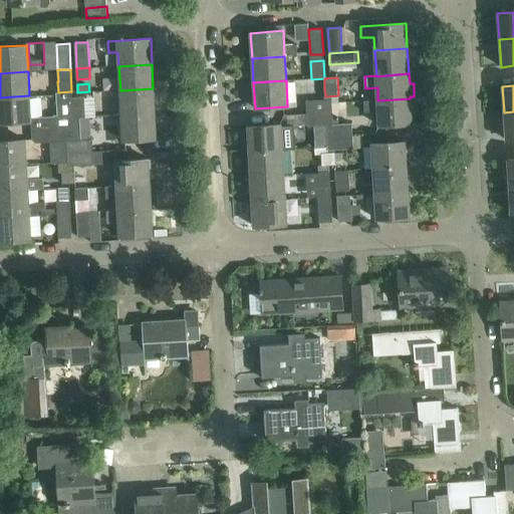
[(155,113),(153,88),(120,90),(121,114),(155,113)]
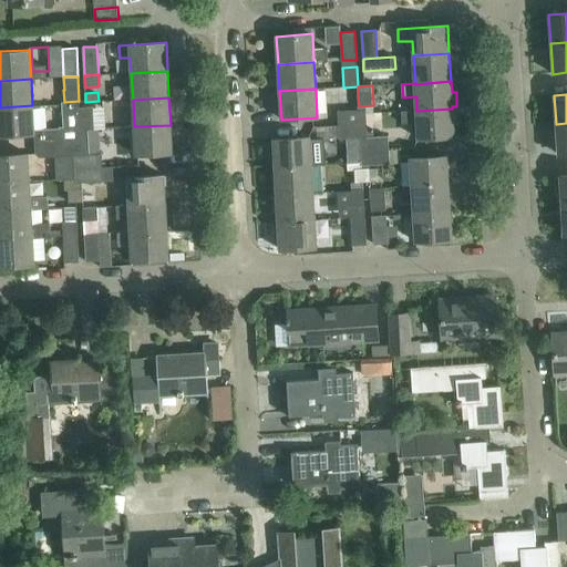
[(32,105),(0,107),(0,135),(34,134),(32,105)]
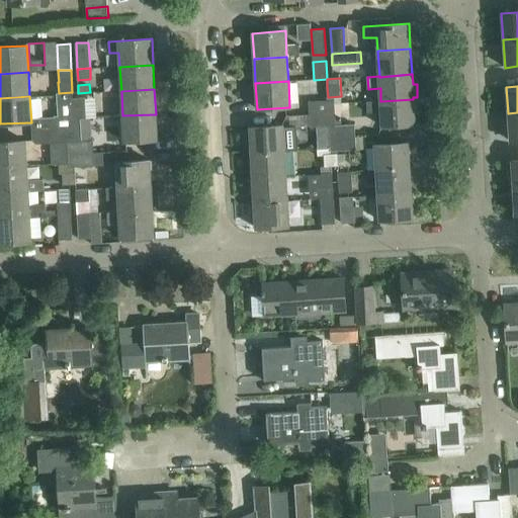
[(86,117),(86,109),(85,97),(73,98),(74,109),(79,109),(80,118),(86,117)]
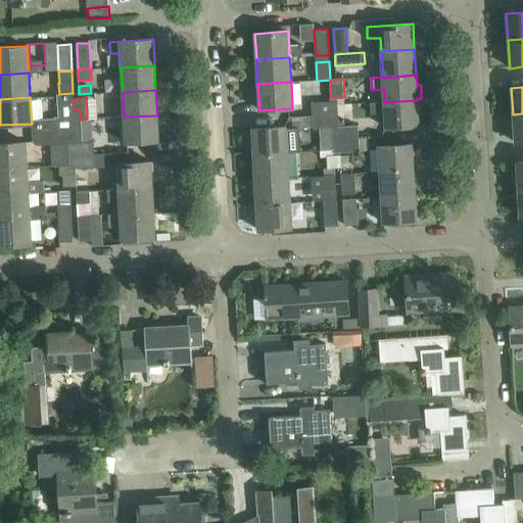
[(417,100),(384,102),(372,103),(373,113),(385,112),(386,128),(398,127),(419,126),(417,100)]
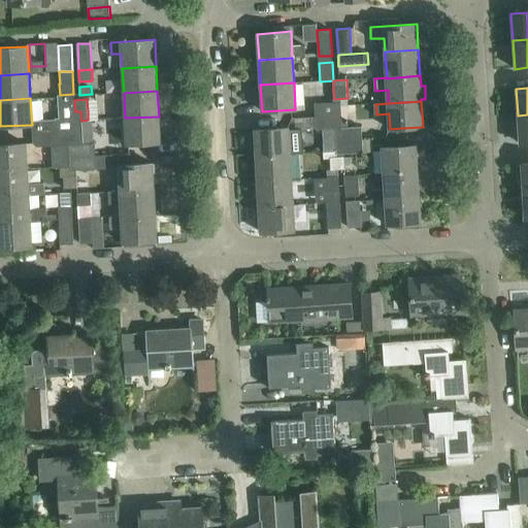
[(316,117),(341,116),(340,102),(315,103),(316,117)]
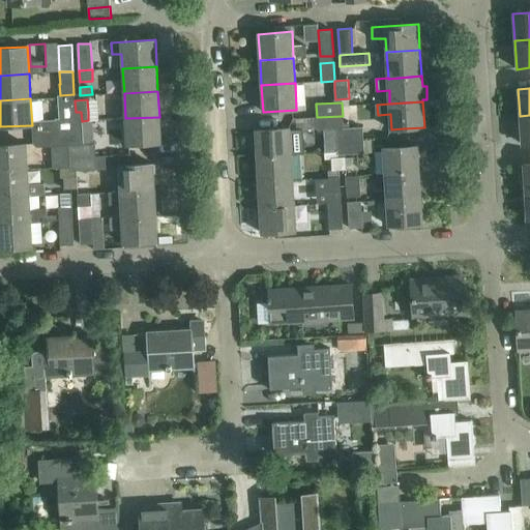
[(76,112),(76,119),(56,120),(56,134),(83,131),(82,121),(81,112),(76,112)]
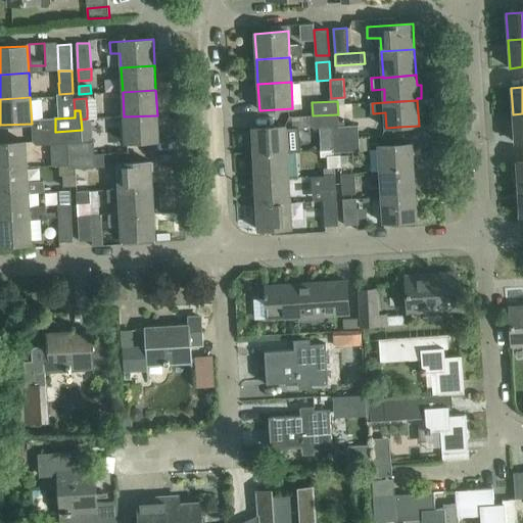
[(522,141),(522,113),(513,114),(515,142),(522,141)]
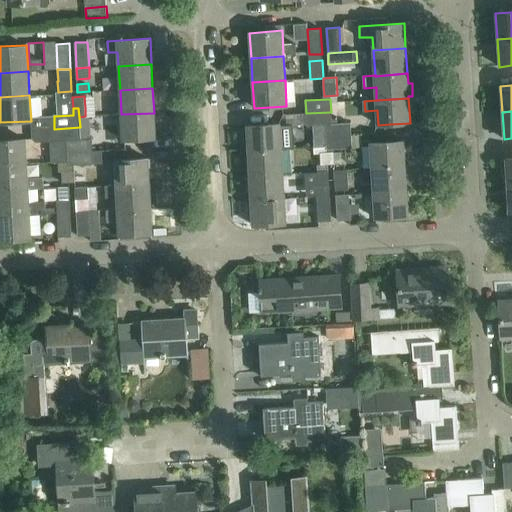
[(331,112),(306,113),(306,126),(325,125),(331,124),(331,112)]
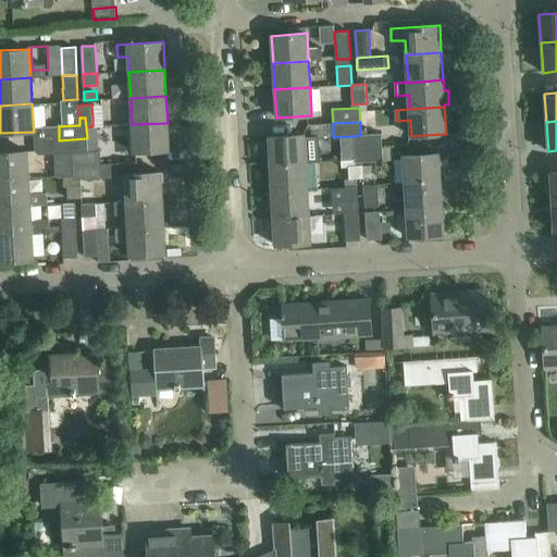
[(168,123),(132,124),(134,152),(169,150),(168,123)]
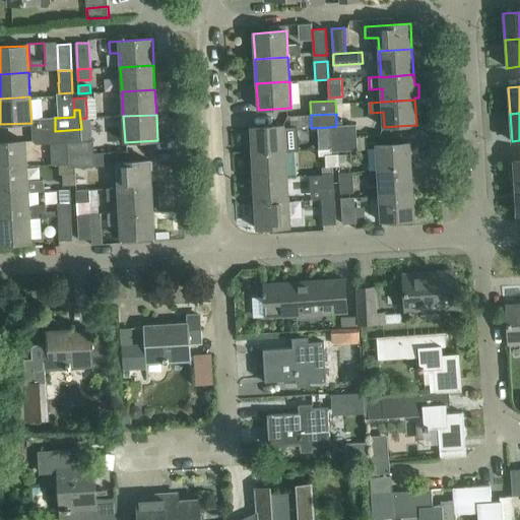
[(80,119),(81,129),(81,142),(67,143),(68,155),(93,153),(91,118),(86,118),(80,119)]
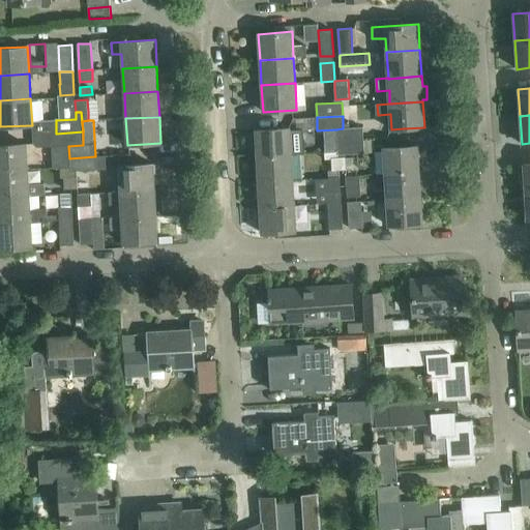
[(362,127),(343,128),(336,129),(337,142),(363,140),(362,127)]
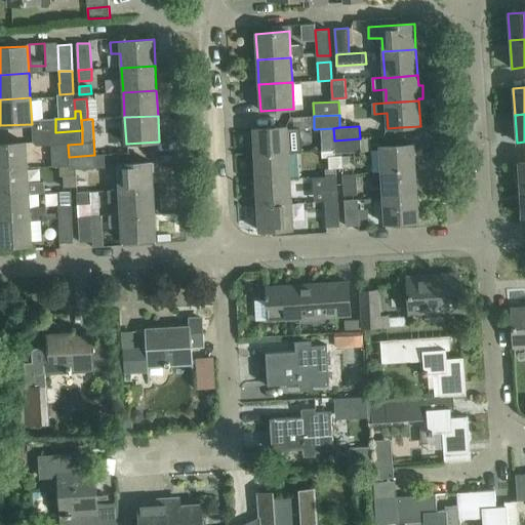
[(254,155),(288,153),(286,127),(253,129),(254,155)]
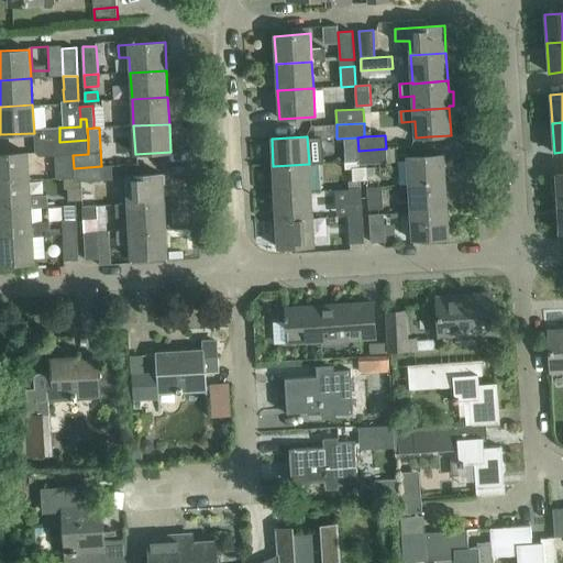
[(59,142),(61,155),(55,156),(56,178),(74,177),(74,168),(73,155),(88,154),(88,140),(59,142)]
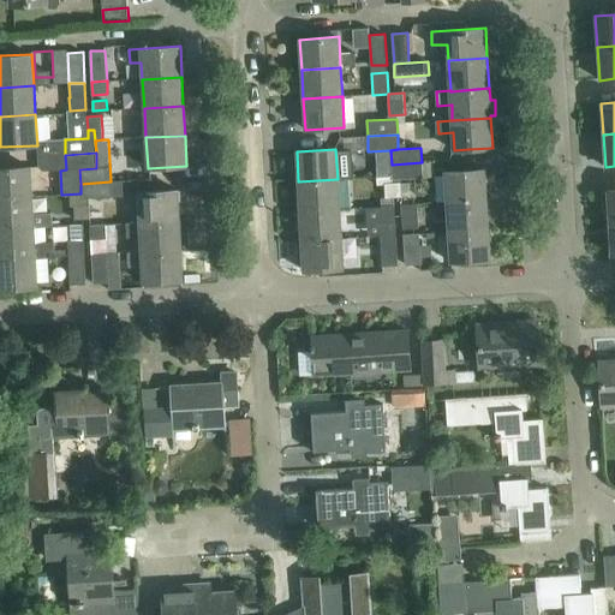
[(422,162),(392,165),(393,180),(431,178),(430,167),(422,168),(422,162)]
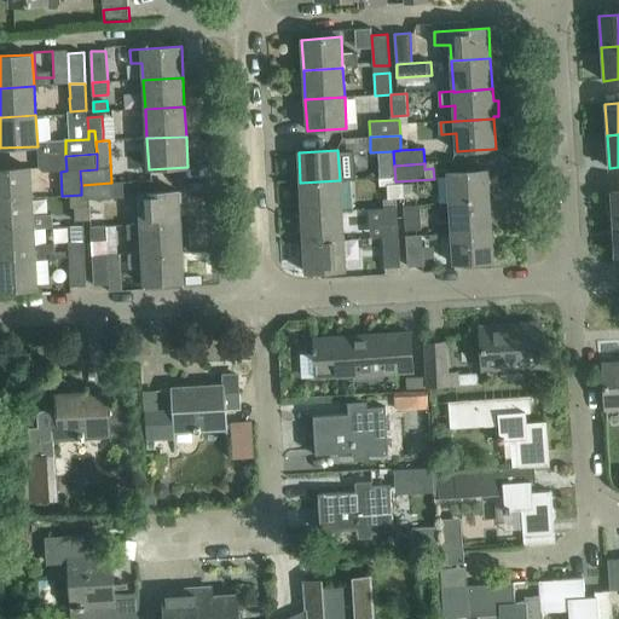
[(0,201),(32,200),(30,168),(0,169),(0,201)]
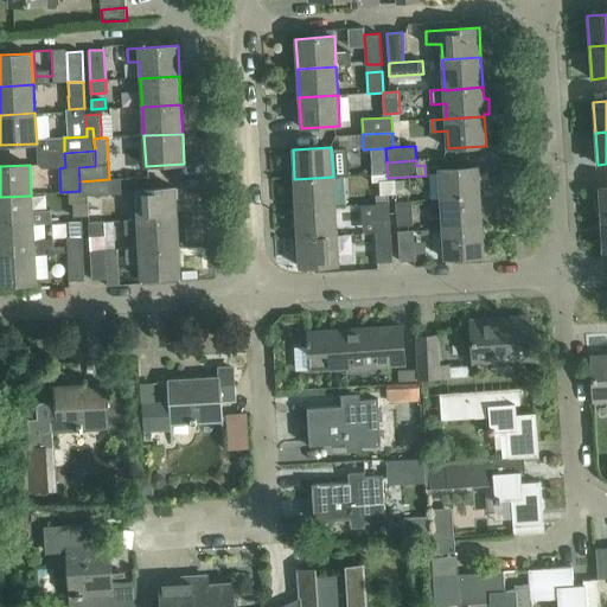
[(441,199),(479,197),(478,167),(439,170),(441,199)]
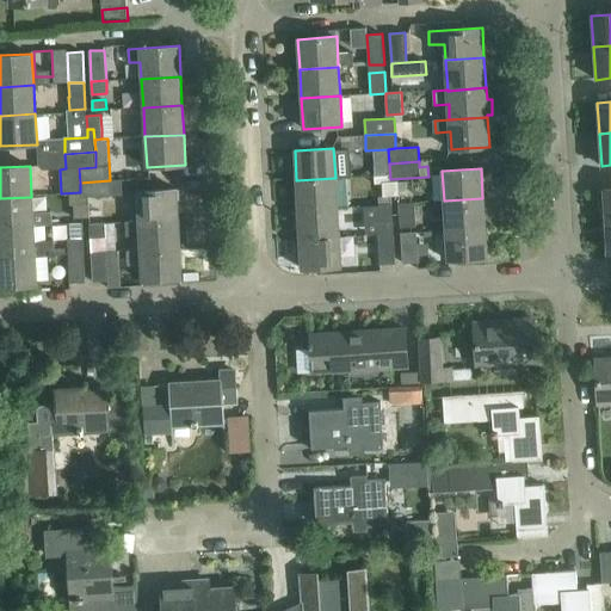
[(337,208),(335,178),(296,180),(298,210),(337,208)]
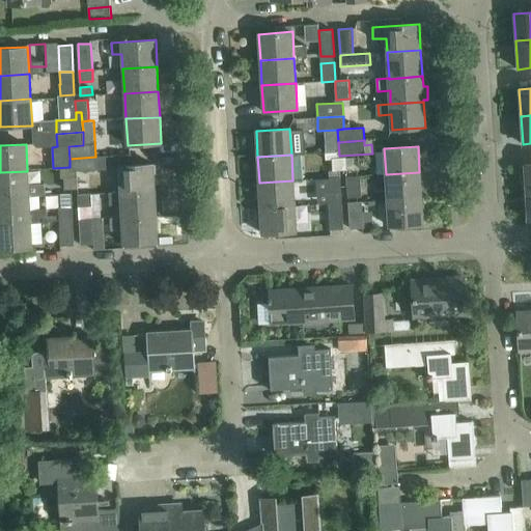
[(96,169),(95,157),(70,159),(70,167),(70,170),(96,169)]
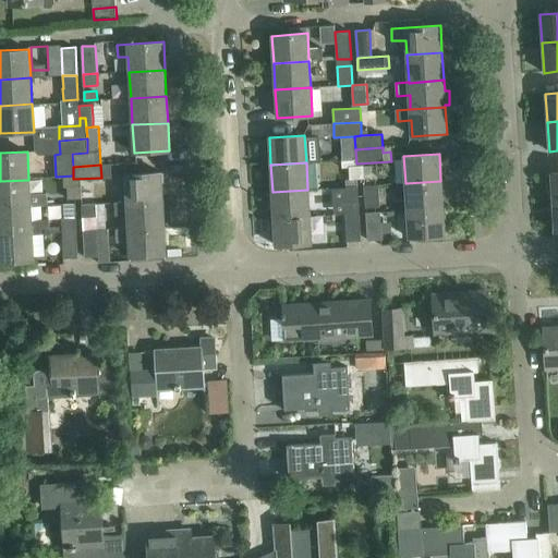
[(350,180),(363,179),(363,170),(363,166),(349,167),(350,180)]
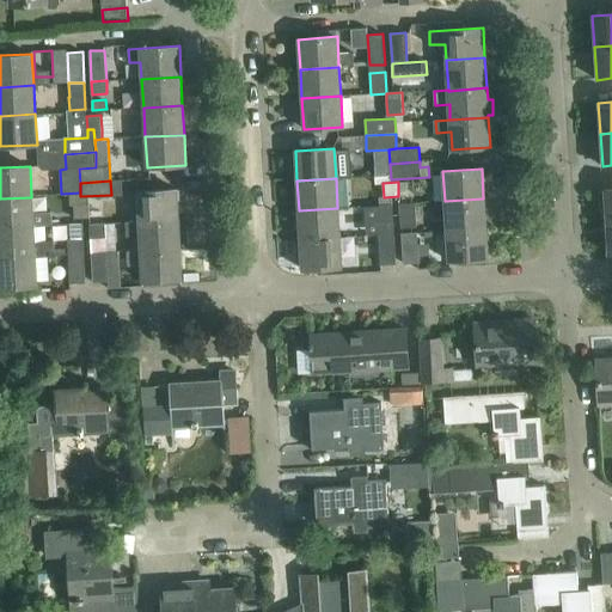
[(399,201),(412,200),(411,187),(398,187),(398,196),(399,201)]
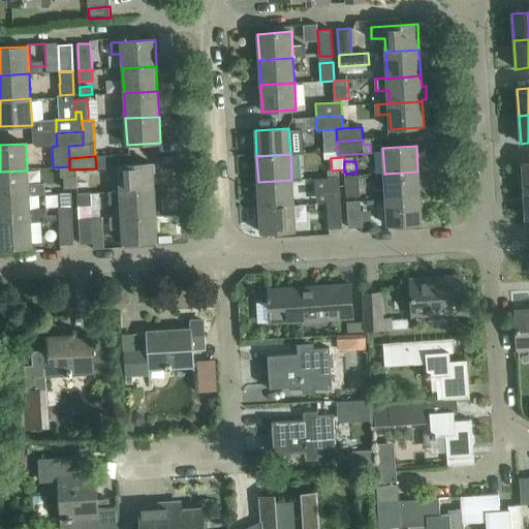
[(120,191),(154,189),(152,163),(119,165),(120,191)]
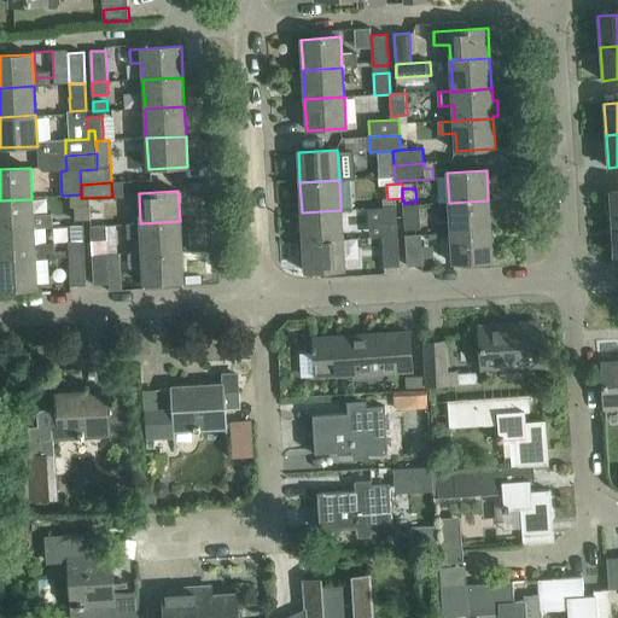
[(0,229),(33,228),(31,199),(0,200),(0,229)]
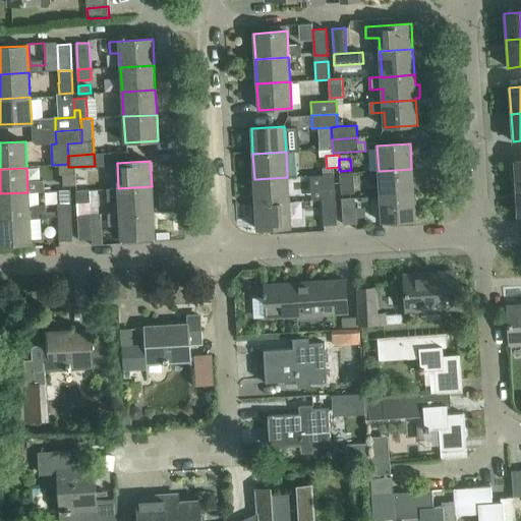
[(411,169),(379,171),(381,196),(413,194),(411,169)]
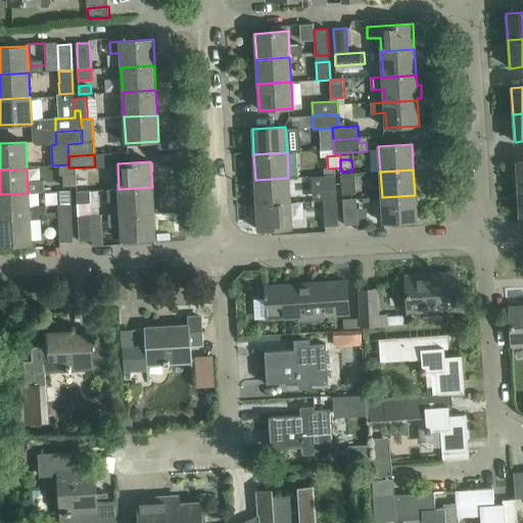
[(355,194),(354,186),(354,174),(341,175),(342,195),(355,194)]
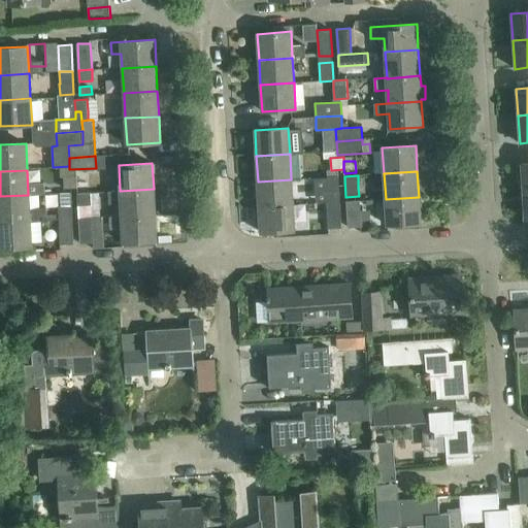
[(64,188),(76,187),(76,176),(63,176),(64,188)]
